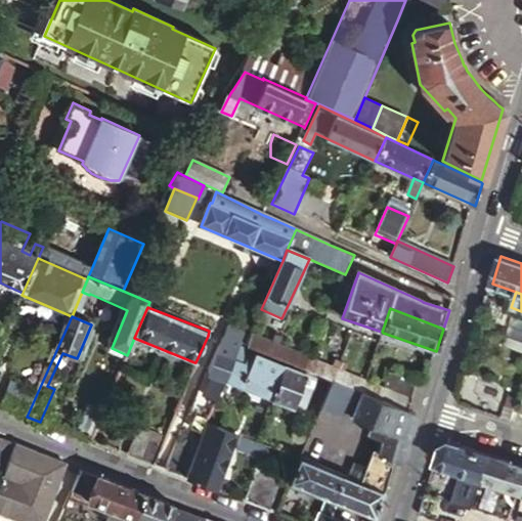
[(86,337),(94,340),(100,328),(91,324),(86,337)]
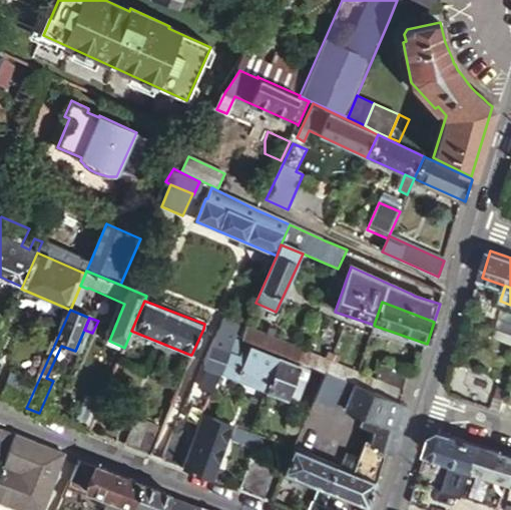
[(240,338),(243,330),(234,326),(231,335),(239,339),(240,338)]
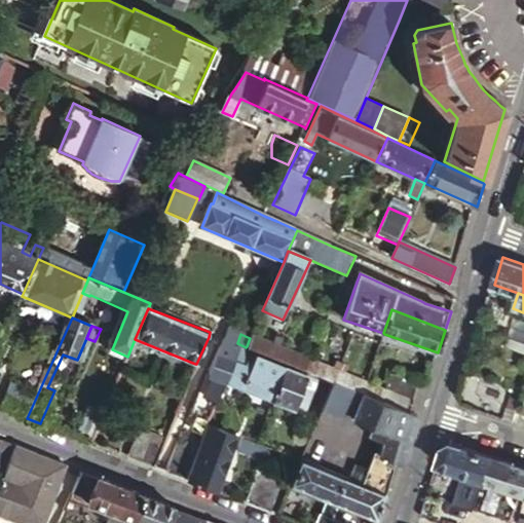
[(309,372),(314,362),(278,347),(282,339),(275,337),(271,344),(251,335),(250,338),(247,346),(288,363),(309,372)]
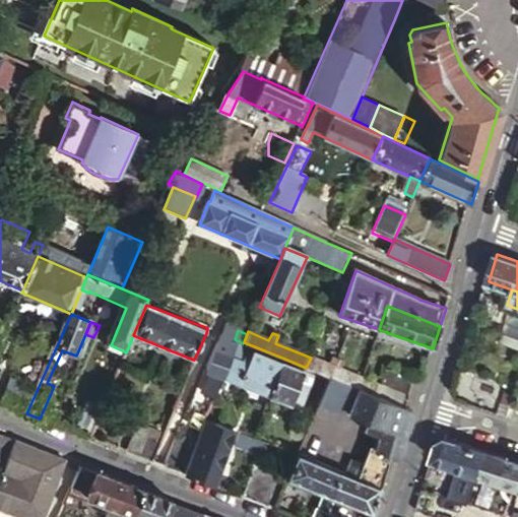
[(220,380),(236,343),(221,337),(204,374),(211,377),(203,396),(214,400),(222,381),(220,380)]
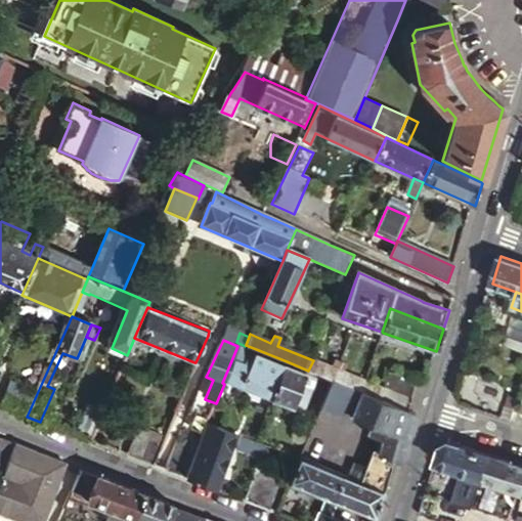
[(244,348),(237,346),(222,383),(224,384),(271,400),(285,365),(244,348)]
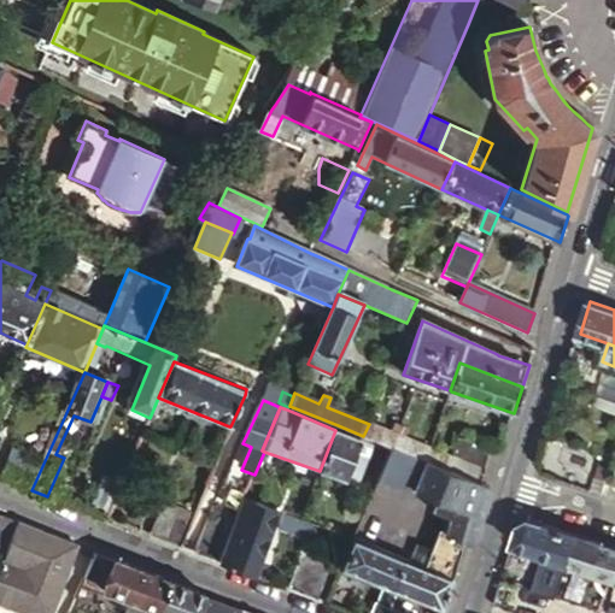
[(426,463),(431,451),(405,440),(398,436),(391,434),(369,424),(363,436),(391,448),(426,463)]
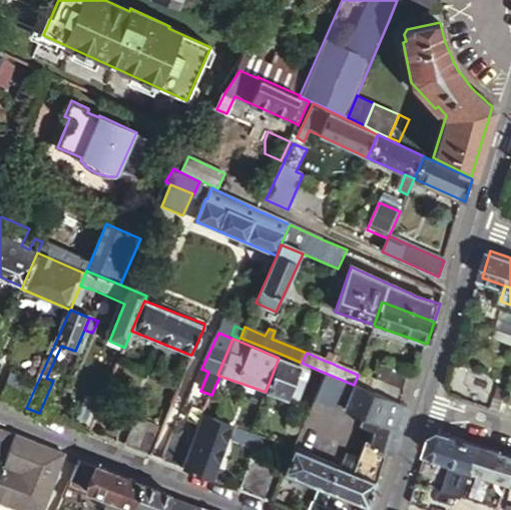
[(328,354),(325,361),(331,363),(334,356),(328,354)]
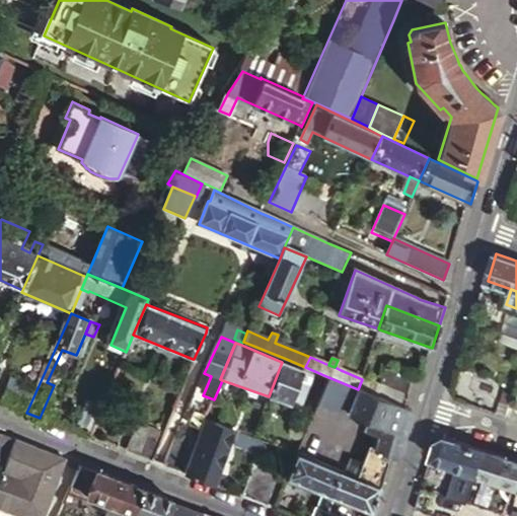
[(338,360),(335,367),(341,370),(344,362),(338,360)]
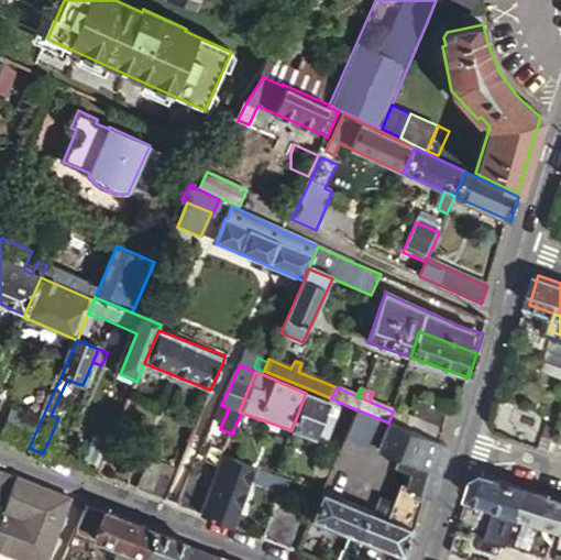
[(306,393),(292,430),(293,431),(327,443),(341,409),(329,405),(329,403),(306,393)]
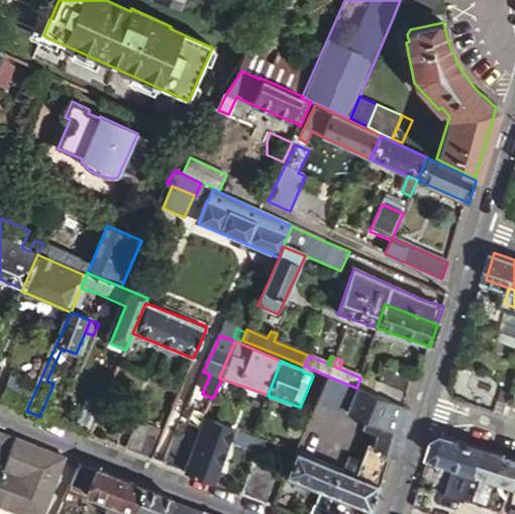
[(379,385),(375,395),(402,406),(412,378),(383,368),(377,385),(379,385)]
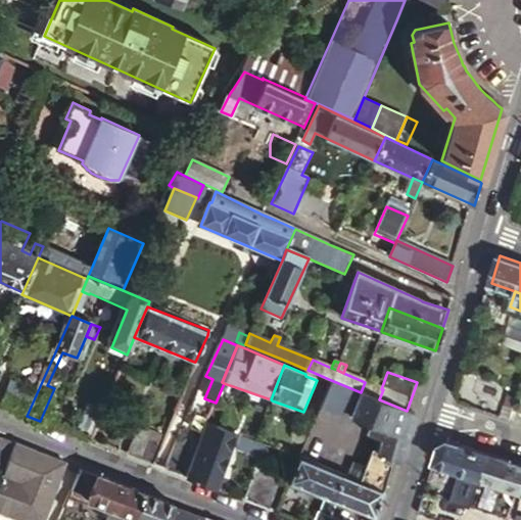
[(463,403),(514,419),(517,411),(520,398),(520,389),(465,372),(458,393),(463,403)]
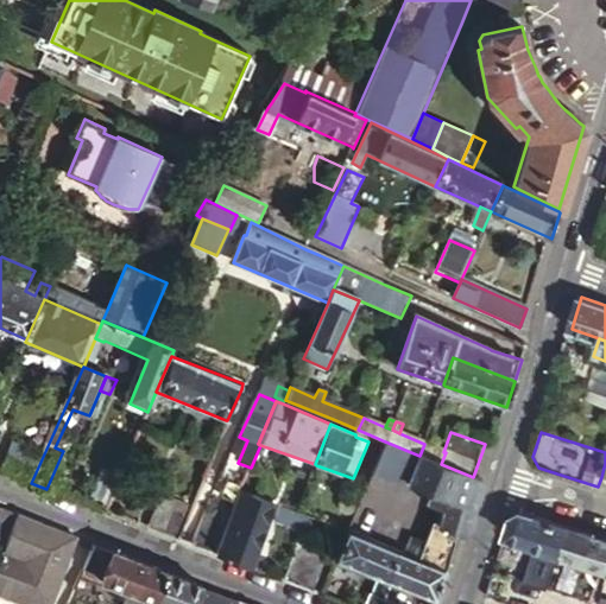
[(473,477),(441,464),(420,456),(385,442),(372,475),(405,489),(406,485),(430,495),(425,506),(434,510),(423,545),(406,539),(401,554),(444,573),(456,535),(466,538),(473,515),(483,482),(473,477)]
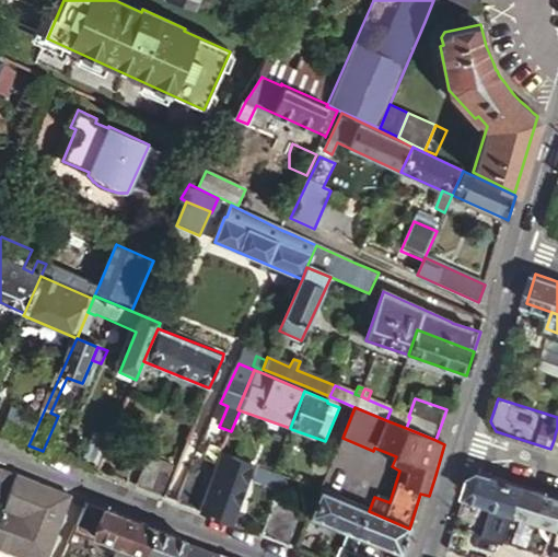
[(386,420),(406,428),(410,417),(408,417),(391,409),(386,420)]
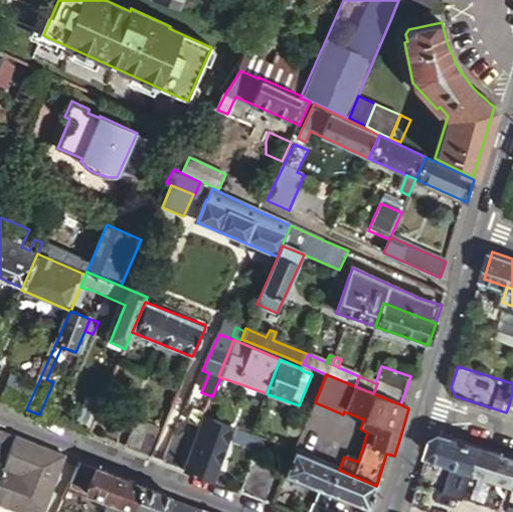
[(75,429),(91,435),(103,404),(88,398),(75,429)]
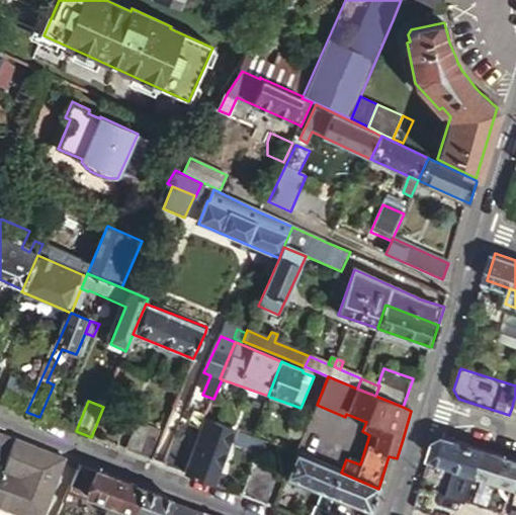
[(187,425),(200,430),(205,417),(207,413),(194,408),(187,425)]
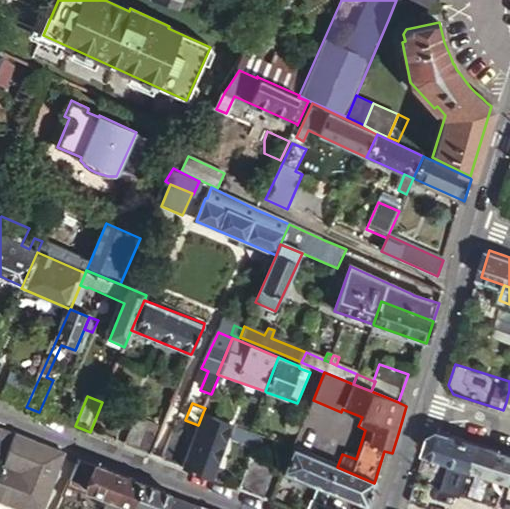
[(198,425),(180,467),(208,478),(231,424),(203,412),(198,425)]
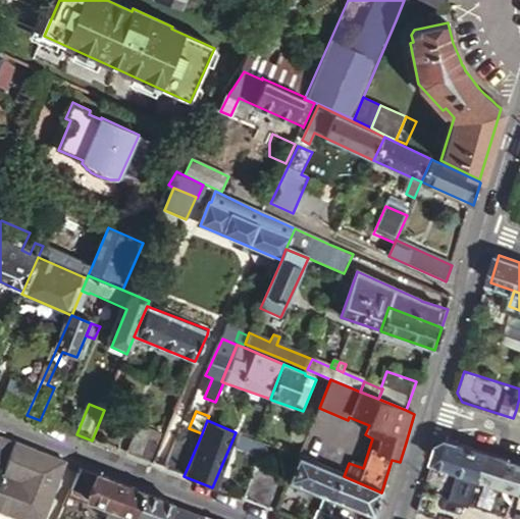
[(152,464),(164,435),(137,424),(125,454),(152,464)]
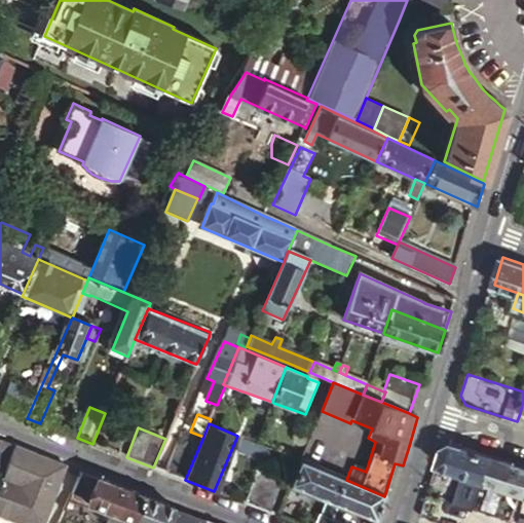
[(7,463),(14,446),(8,443),(1,461),(7,463)]
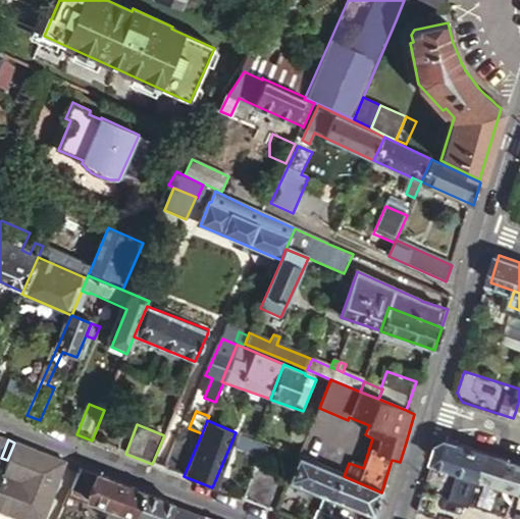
[(439,446),(434,463),(481,478),(489,454),(451,440),(439,446)]
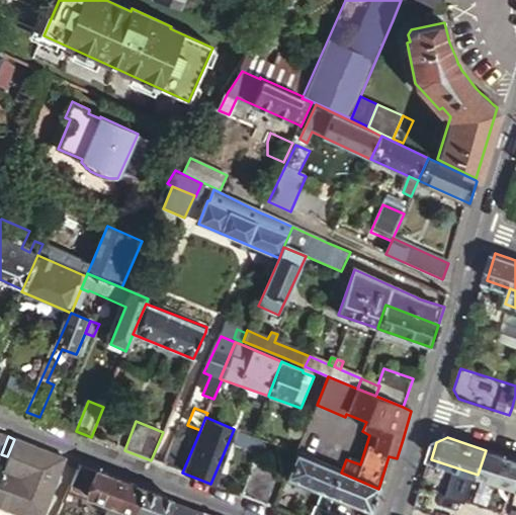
[(175,438),(164,465),(178,471),(189,444),(175,438)]
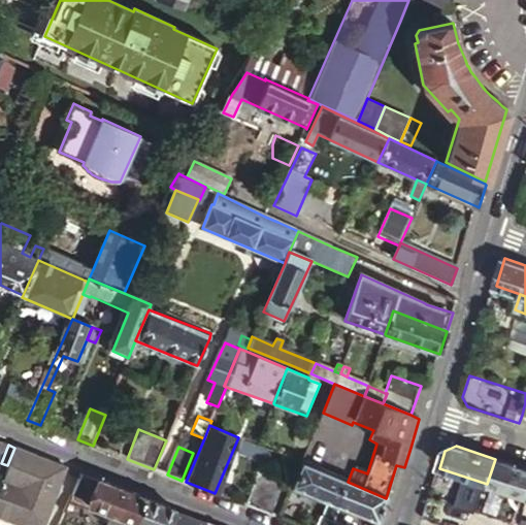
[(64,467),(14,448),(7,465),(0,483),(0,506),(40,524),(64,467)]
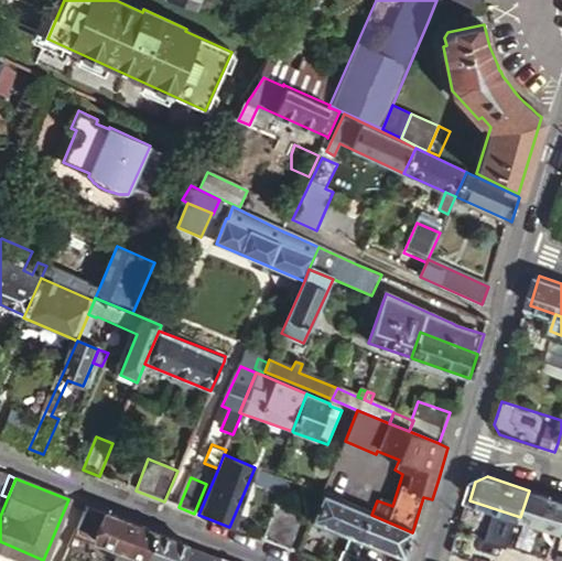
[(377,500),(328,479),(322,495),(369,515),(371,515),(377,500)]
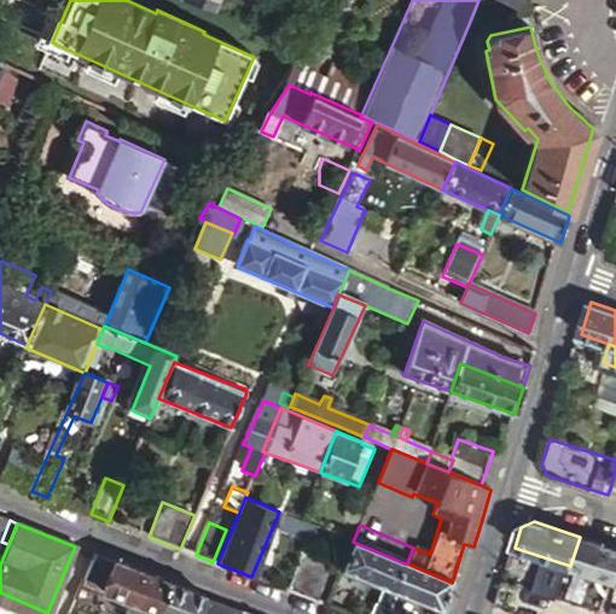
[(615,548),(580,537),(570,566),(615,580),(615,548)]
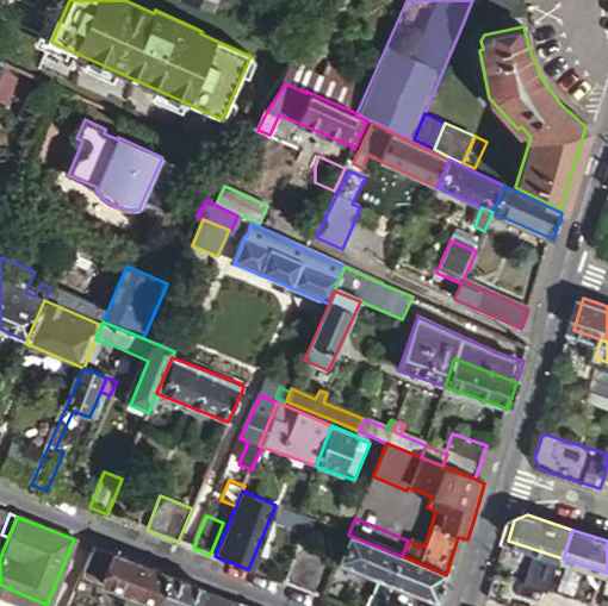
[(304,535),(284,583),(315,595),(328,562),(304,551),(310,537),(304,535)]
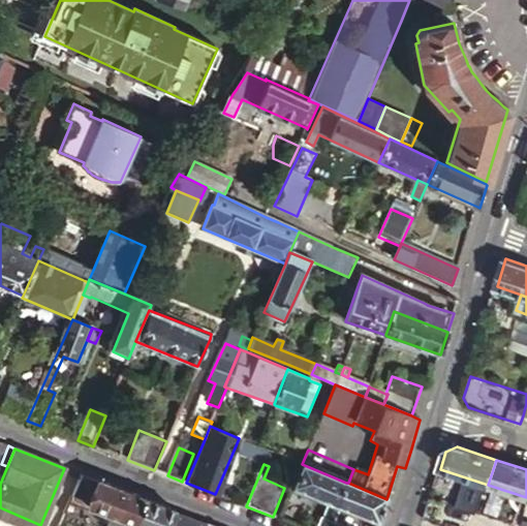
[(346,483),(302,464),(291,489),(306,494),(330,503),(337,506),(346,483)]
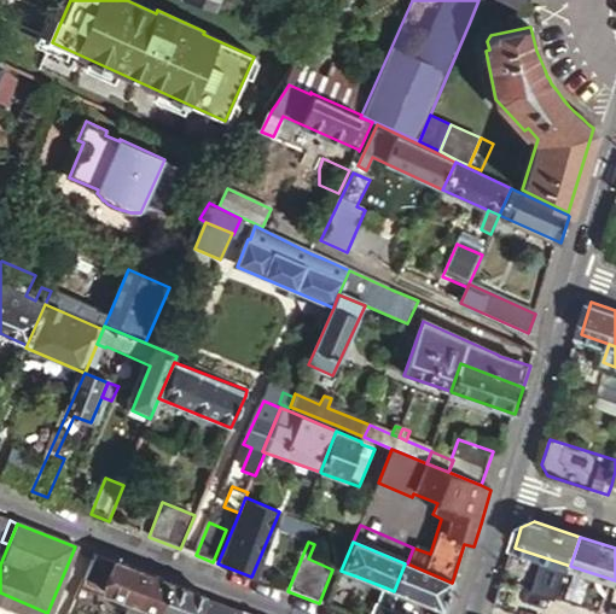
[(168,583),(96,554),(83,583),(103,591),(156,613),(168,583)]
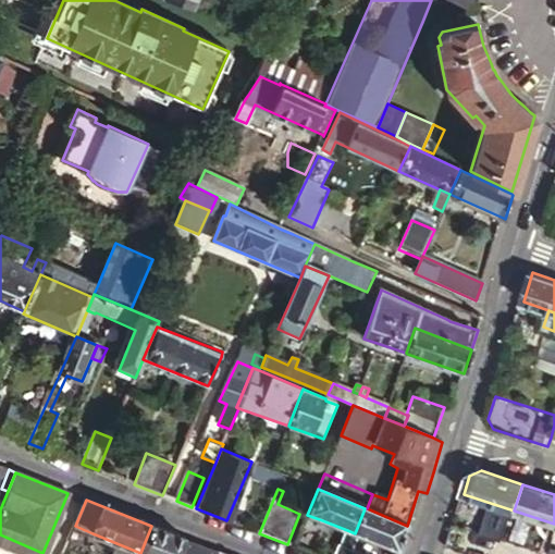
[(407,526),(367,508),(365,508),(355,533),(359,534),(399,551),(407,526)]
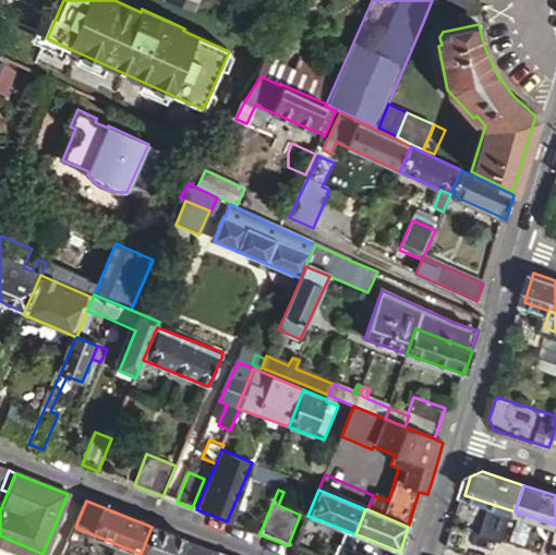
[(307,516),(294,547),(310,554),(323,521),(307,516)]
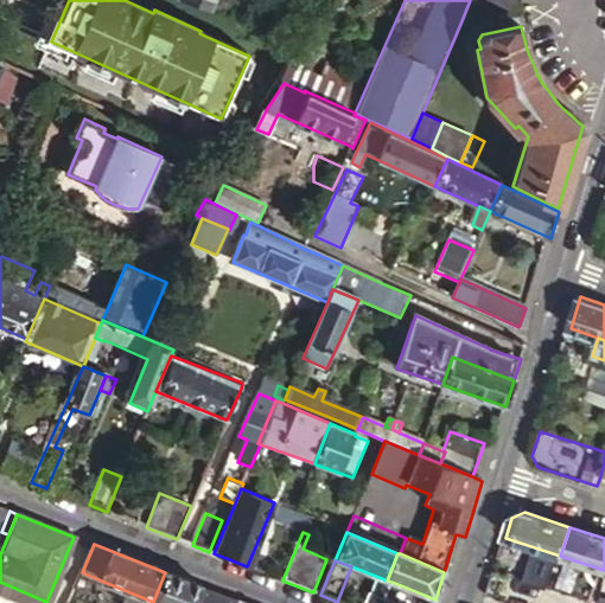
[(202,587),(165,572),(153,602),(195,602),(201,589),(202,587)]
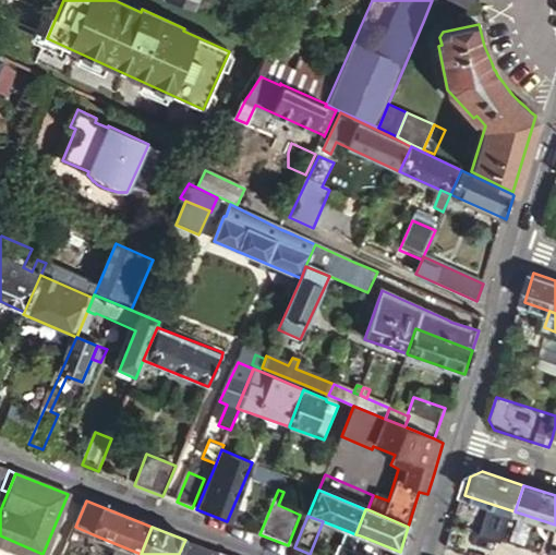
[(339,546),(336,554),(359,554),(353,552),(360,535),(355,534),(348,531),(342,547),(339,546)]
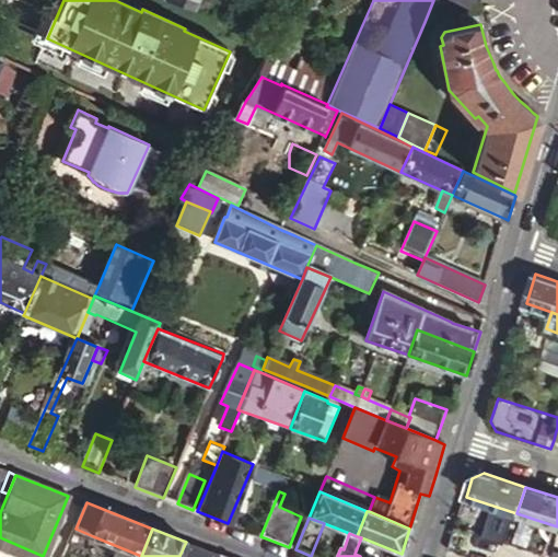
[(214,556),(185,544),(179,556),(214,556)]
